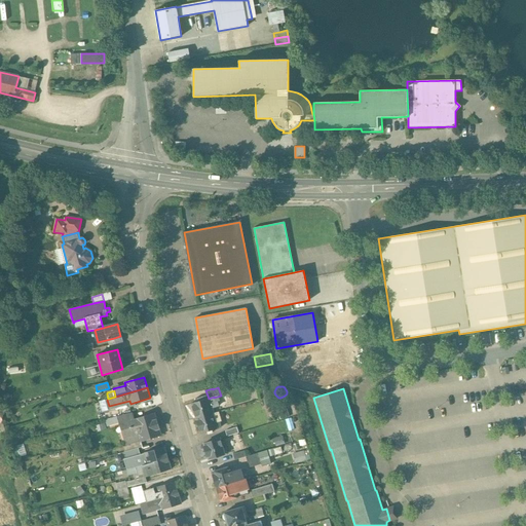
[(208,396),(195,399),(196,402),(191,403),(196,418),(213,414),(211,408),(219,406),(217,402),(216,402),(214,398),(214,397),(209,399),(208,396)]
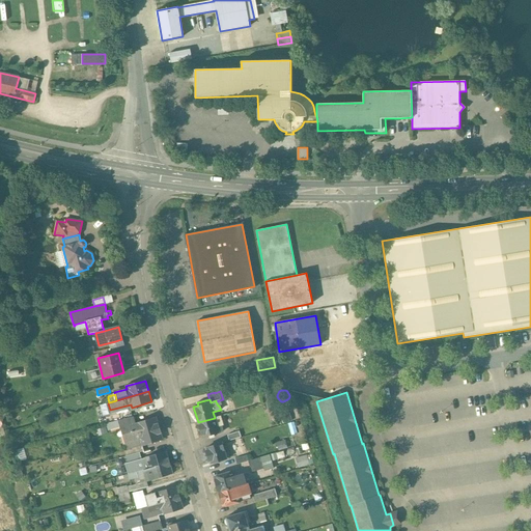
[(134,416),(117,420),(123,439),(159,428),(158,424),(156,417),(136,423),(134,416)]
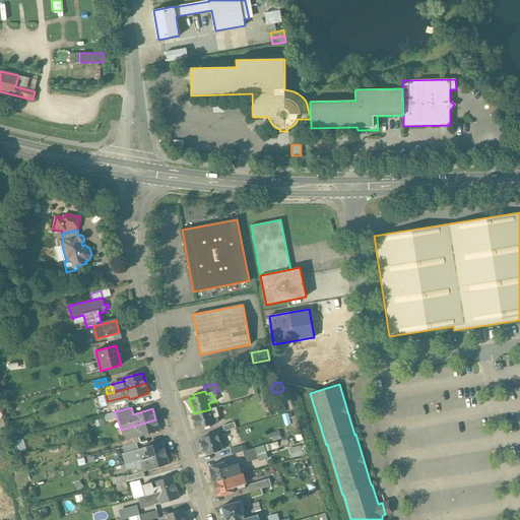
[(210,409),(194,413),(198,429),(218,423),(216,416),(213,417),(210,409)]
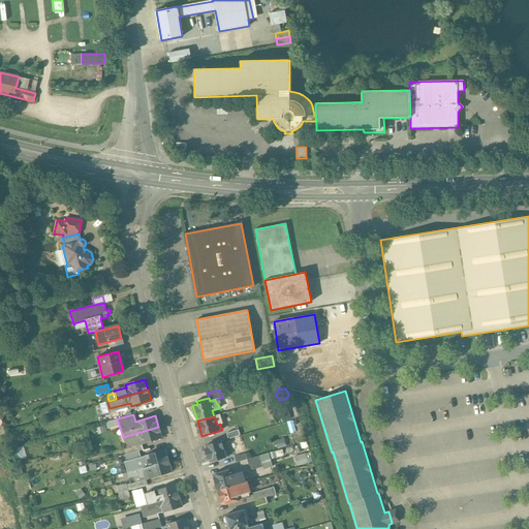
[(158,427),(123,437),(126,447),(142,443),(142,444),(162,438),(162,437),(161,437),(159,431),(160,431),(158,427)]
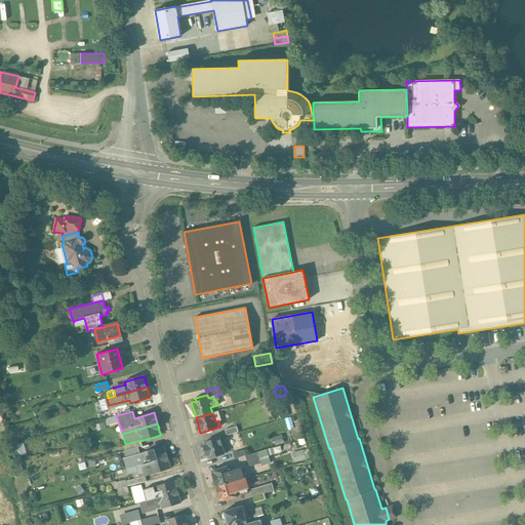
[(237,427),(225,430),(227,436),(238,432),(237,427)]
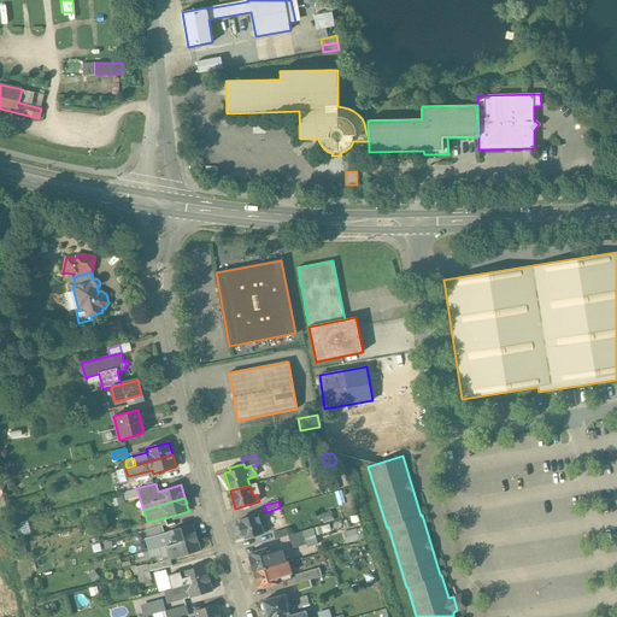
[(258,515),(239,521),(245,539),(268,532),(265,524),(262,526),(258,515)]
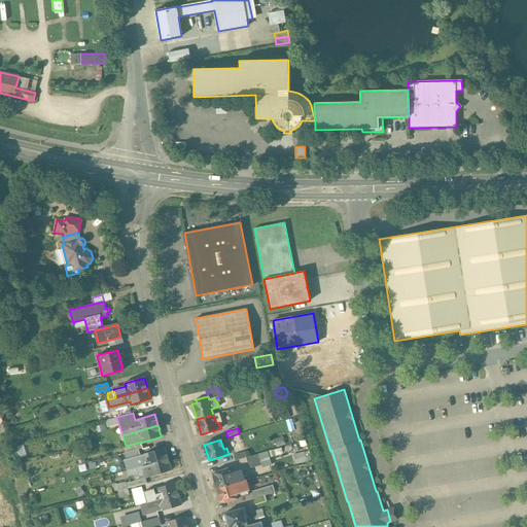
[(141,442),(126,446),(124,447),(126,452),(138,449),(142,448),(141,443),(141,442)]
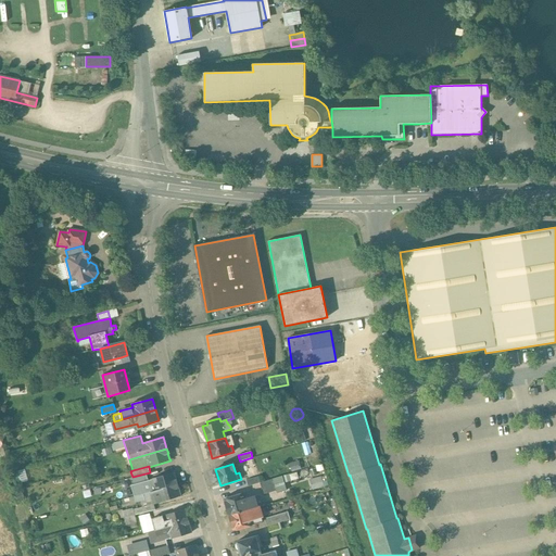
[(174,472),(152,479),(153,482),(141,487),(143,494),(178,484),(174,472)]
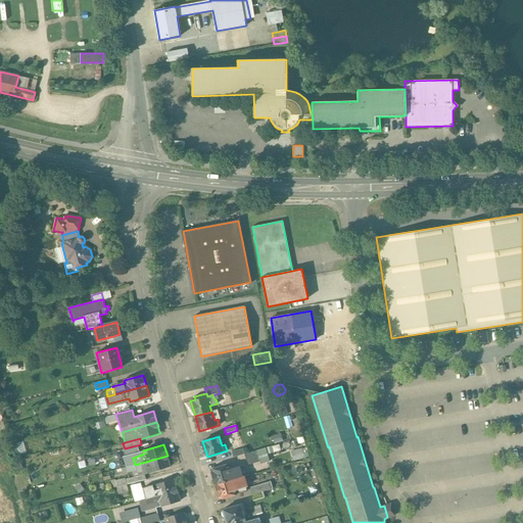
[(137,445),(125,449),(127,456),(137,453),(139,452),(137,445)]
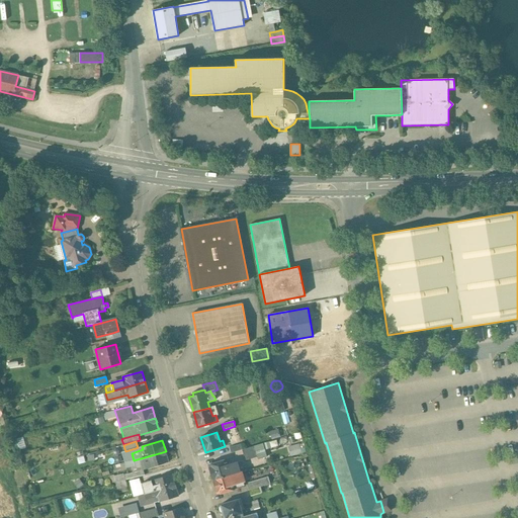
[(238,443),(227,447),(229,453),(240,450),(238,443)]
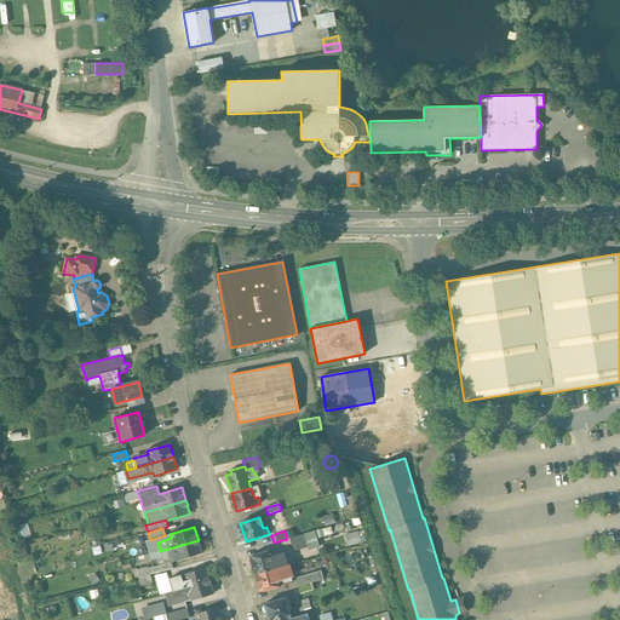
[(144,541),(137,544),(139,556),(149,555),(147,545),(158,543),(171,538),(170,534),(165,535),(162,537),(150,540),(144,541)]
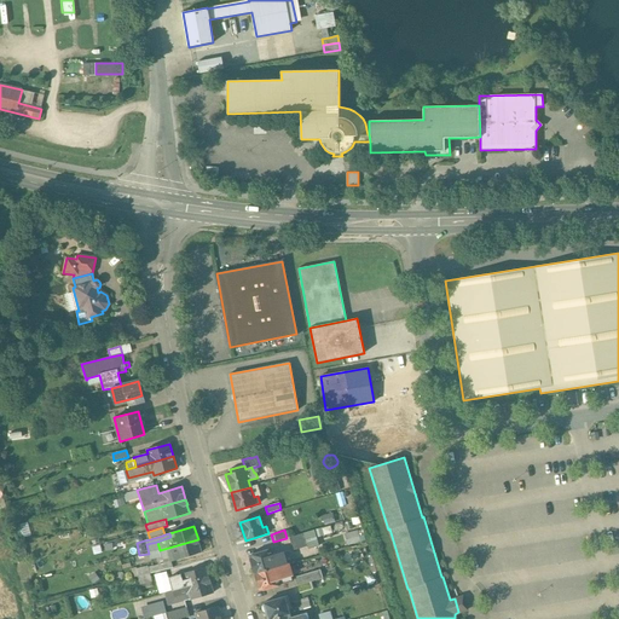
[(305,533),(289,537),(293,550),(308,547),(305,533)]
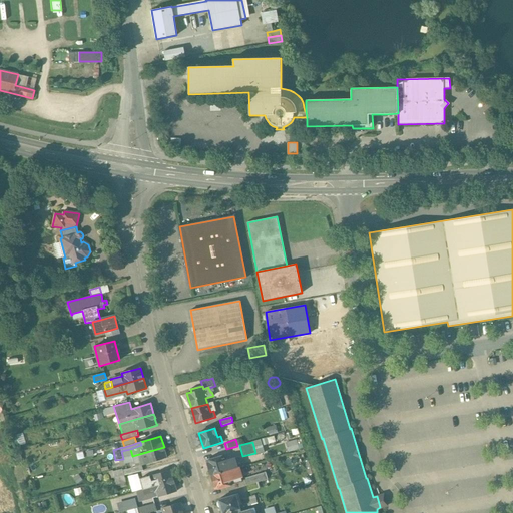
[(164,447),(132,456),(134,462),(134,463),(135,463),(141,461),(142,465),(167,457),(164,447)]
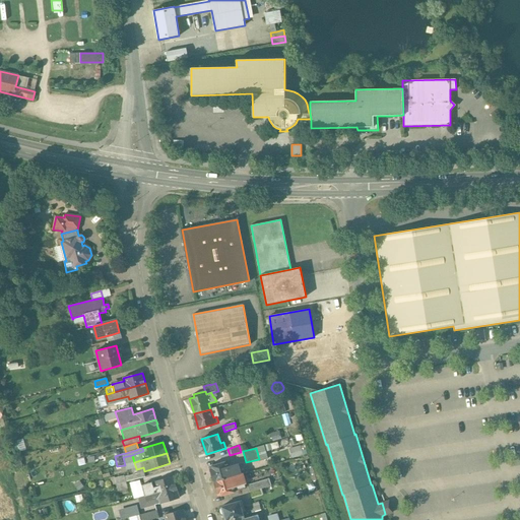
[(132,455),(123,457),(125,465),(125,464),(134,462),(132,455)]
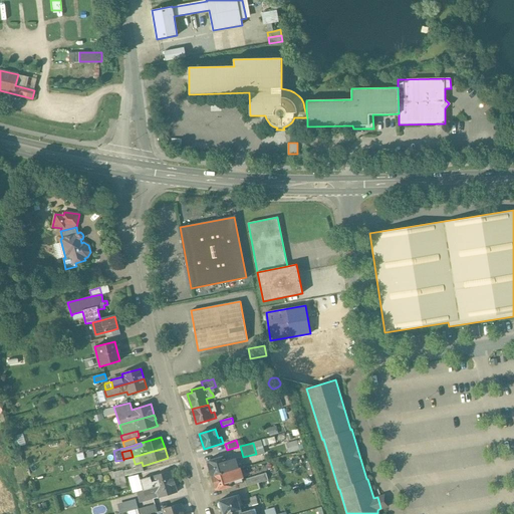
[(225,457),(207,462),(211,476),(237,468),(234,459),(226,461),(225,457)]
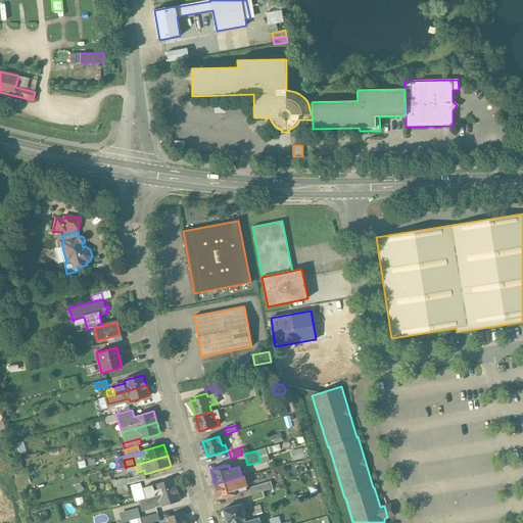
[(139,475),(126,479),(127,484),(146,479),(145,474),(144,470),(138,472),(139,475)]
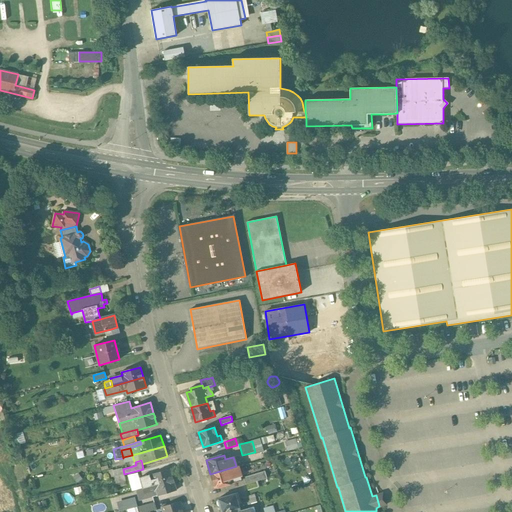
[(236,466),(210,474),(215,488),(242,481),(237,466),(236,466)]
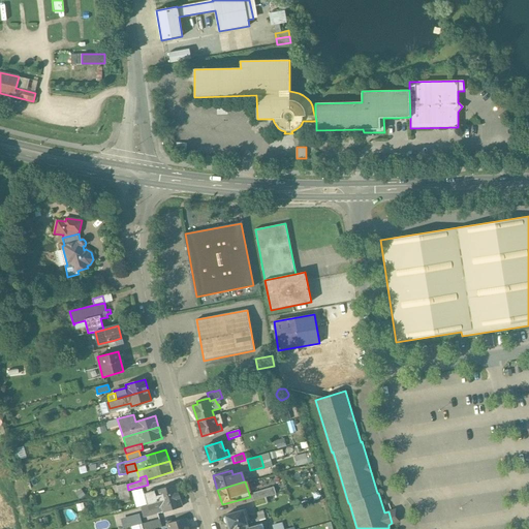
[(126,484),(114,487),(115,494),(118,493),(128,490),(127,485),(126,484)]
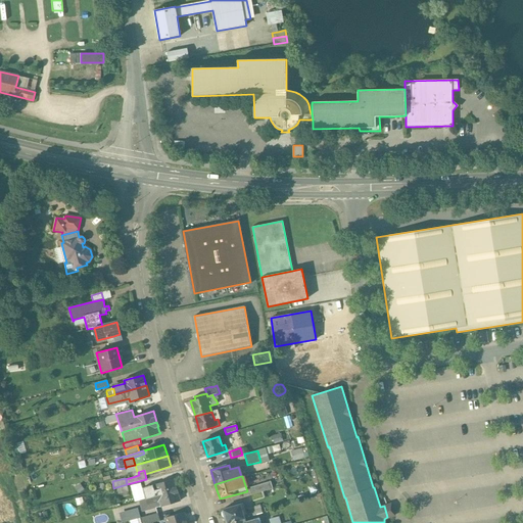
[(174,479),(154,485),(155,488),(150,489),(144,491),(146,498),(177,489),(174,479)]
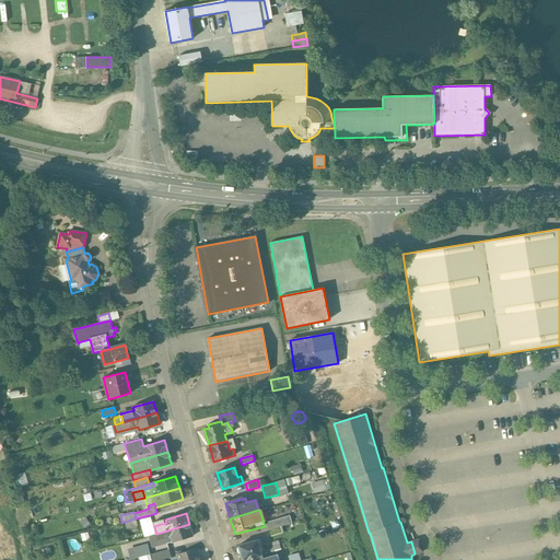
[(290,515),(267,522),(269,529),(281,526),(292,523),(290,515)]
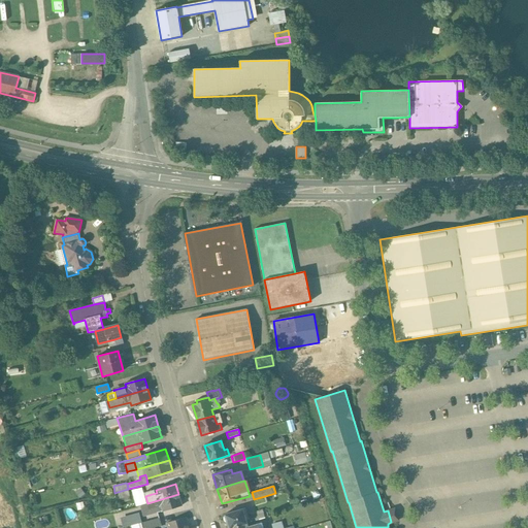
[(128,489),(118,492),(120,498),(129,495),(128,489)]
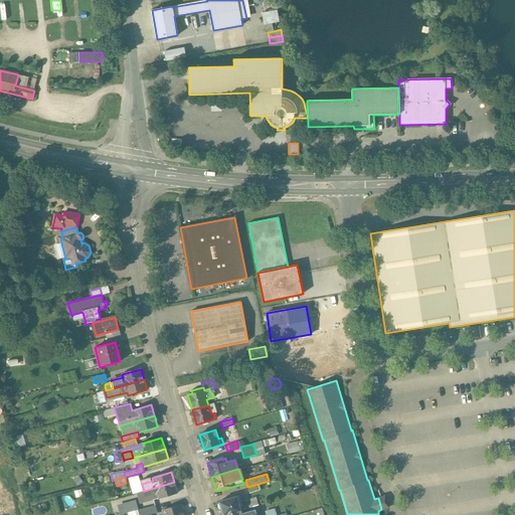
[(174,482),(144,491),(145,497),(146,499),(158,495),(159,498),(177,493),(174,482)]
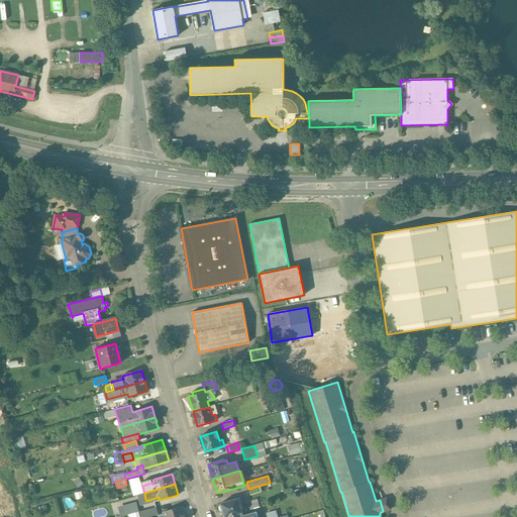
[(260,486),(248,489),(250,495),(262,492),(260,486)]
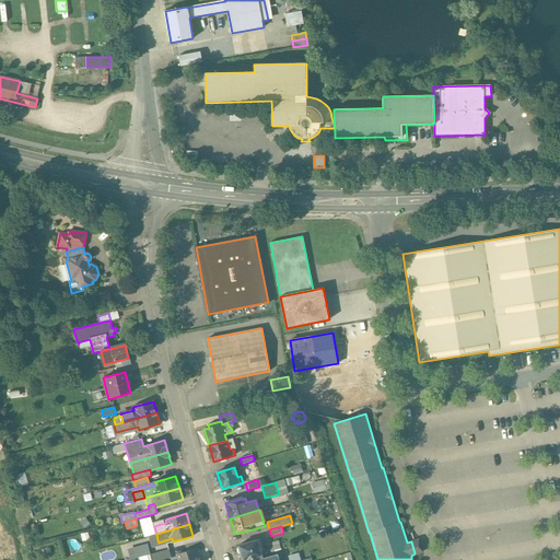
[(257,540),(238,546),(238,547),(237,548),(237,550),(238,552),(240,553),(241,555),(242,559),(244,559),(261,555),(267,553),(266,550),(260,551),(257,540)]
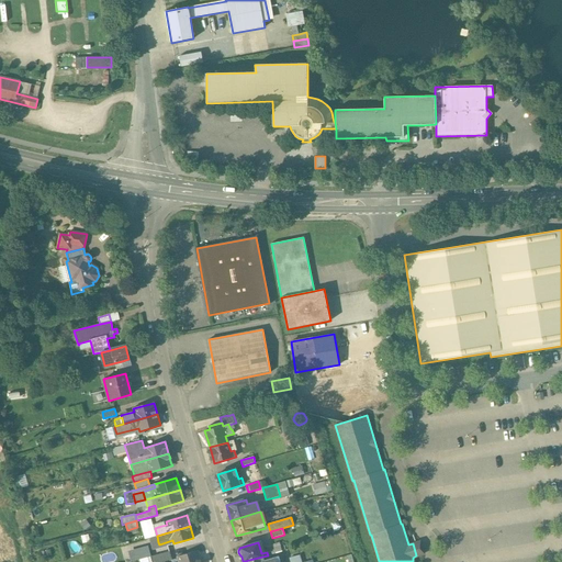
[(279,542),(273,544),(274,549),(267,552),(268,555),(277,553),(282,551),(281,551),(279,542)]
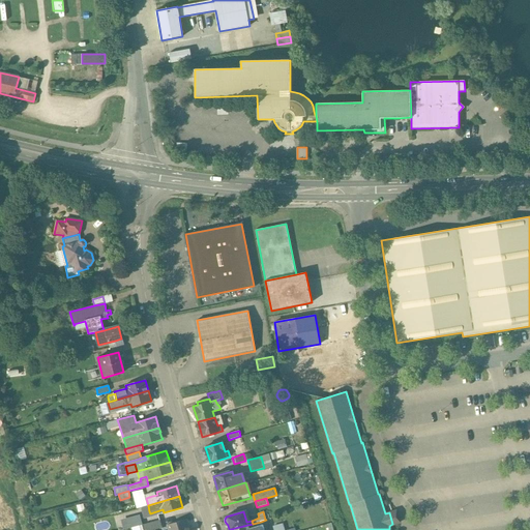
[(140,517),(122,522),(124,529),(142,525),(140,517)]
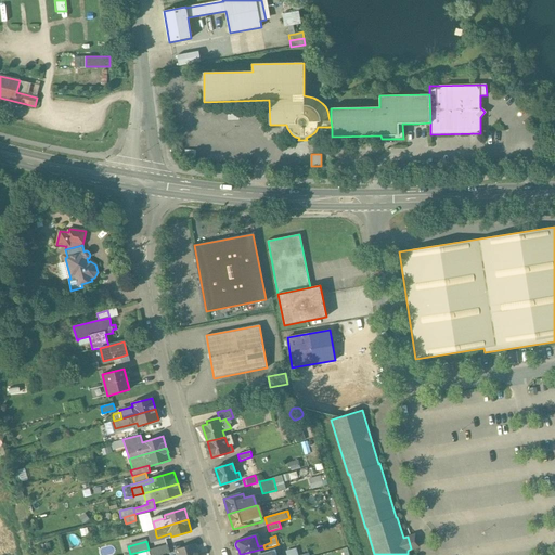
[(282,543),(278,544),(279,544),(273,546),(274,551),(275,554),(284,553),(282,543)]
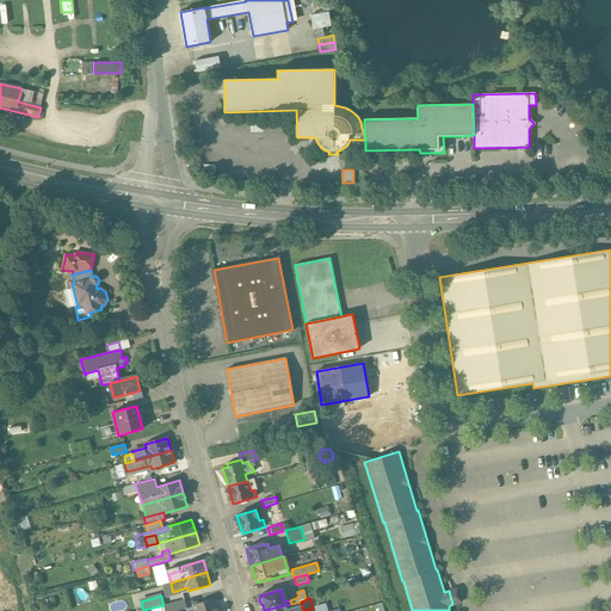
[(184,599),(164,605),(165,610),(177,610),(187,609),(184,599)]
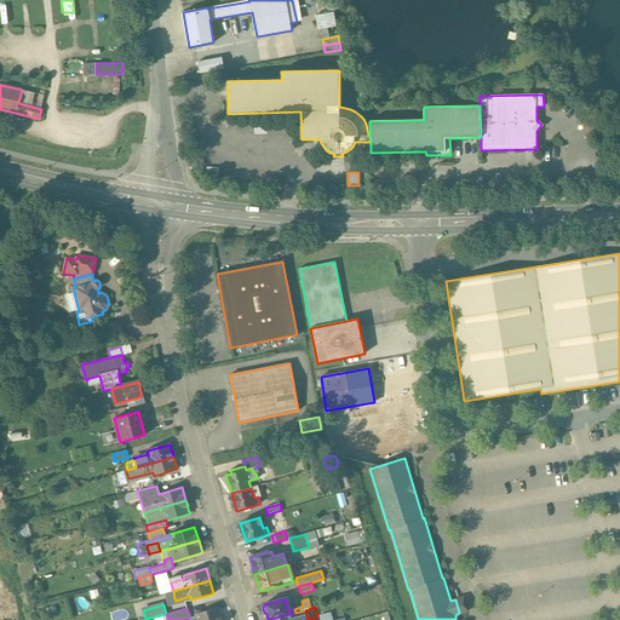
[(196,619),(190,619),(222,619),(218,608),(195,614),(196,619)]
